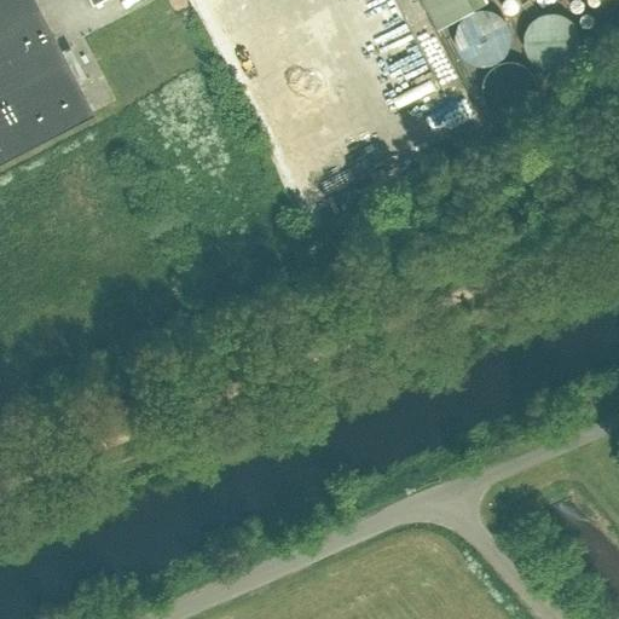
[(0,0),(0,24),(36,6),(33,0),(0,0)]
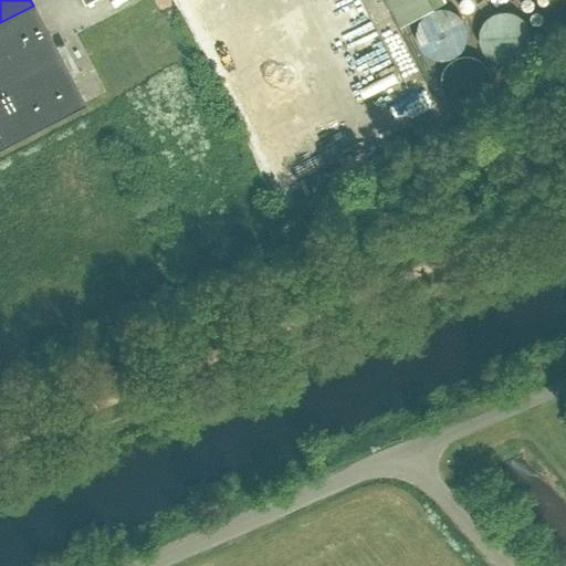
[(33,6),(0,22),(0,85),(59,55),(33,6)]
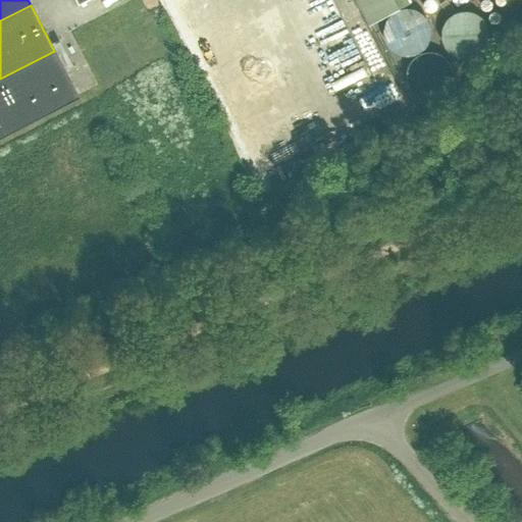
[(412,8),(408,8),(403,9),(399,10),(395,13),(392,16),(388,20),(386,25),(385,31),(385,36),(386,41),(389,45),(393,49),(397,52),(402,54),(407,55),(413,55),(417,54),(421,52),(425,49),(429,45),(431,40),(432,38),(432,35),(432,30),(431,24),(429,20),(426,15),(421,12),(417,9),(412,8)]
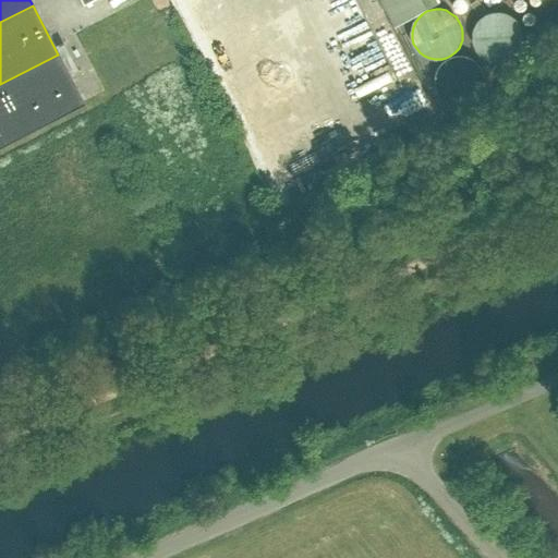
[(504,12),(498,12),(492,13),(486,15),(481,19),(477,24),(475,29),(474,35),(474,41),(475,46),(476,49),(480,53),(484,58),(489,61),(494,62),(500,62),(506,61),(511,59),(517,56),(521,51),(523,47),(524,41),(524,35),(523,31),(522,25),(518,20),(513,15),(508,13),(504,12)]
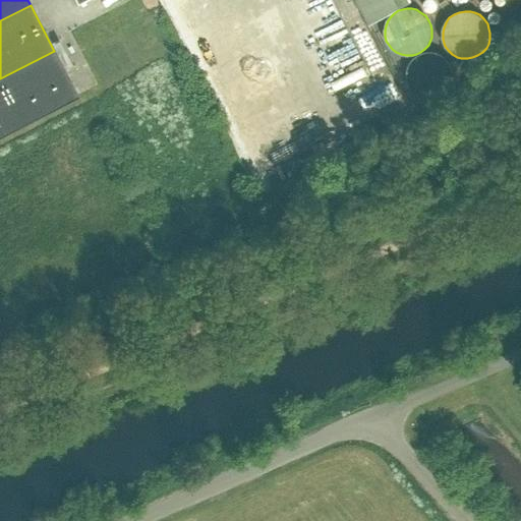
[(0,78),(0,135),(77,96),(54,51),(0,78)]
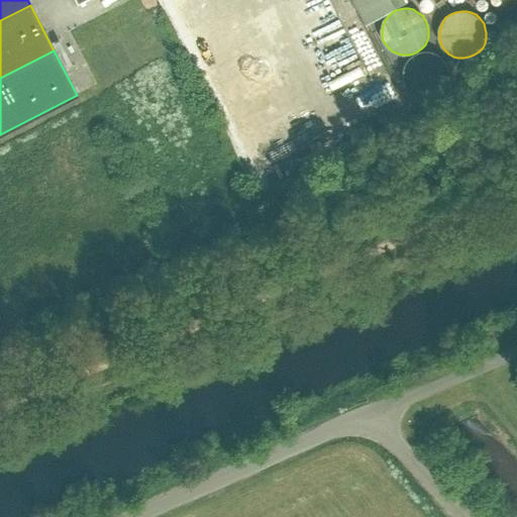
[(431,50),(425,50),(420,52),(416,53),(413,55),(408,59),(408,60),(406,63),(405,67),(404,71),(403,76),(404,81),(406,85),(408,88),(412,92),(416,94),(421,96),(426,97),(430,97),(434,96),(439,94),(443,91),(446,88),(448,83),(450,79),(450,73),(449,68),(447,63),(445,59),(441,55),(437,52),(431,50)]
